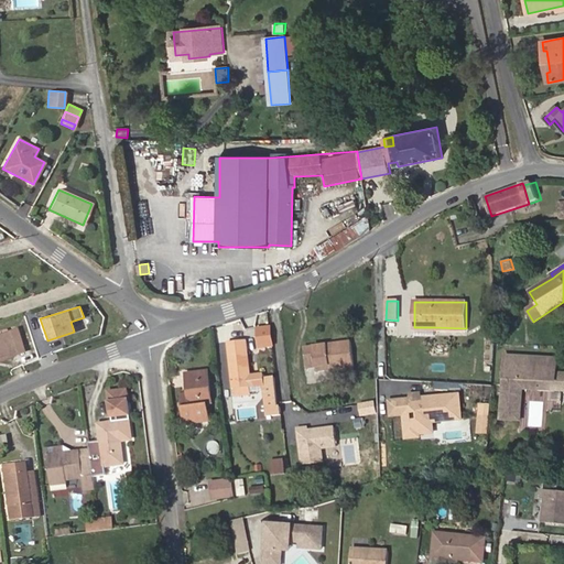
[(273,345),(271,325),(258,327),(260,346),(273,345)]
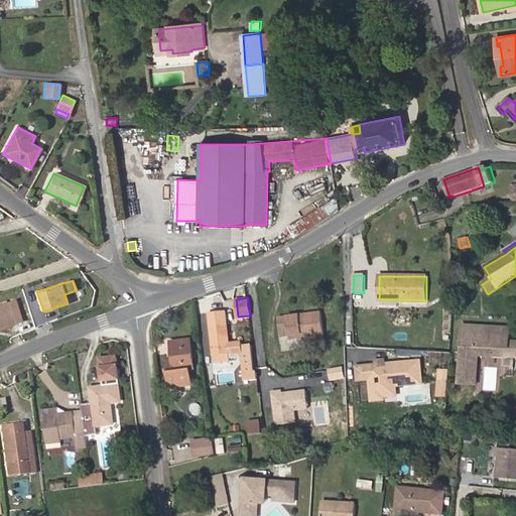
[(0,329),(23,321),(16,298),(0,303),(0,329)]
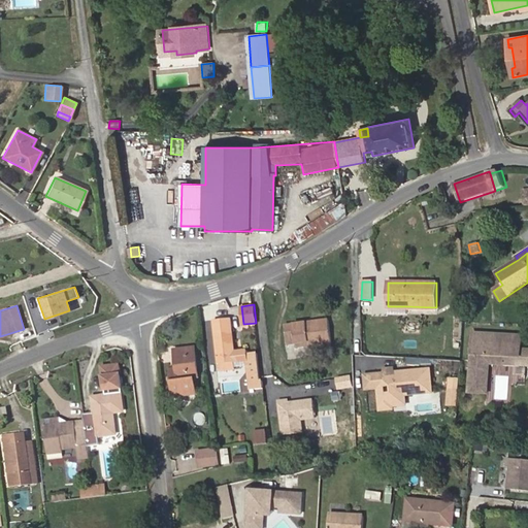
[(235,351),(231,320),(213,322),(219,364),(221,364),(222,371),(235,369),(234,363),(236,362),(236,361),(248,359),(251,390),(263,389),(262,381),(261,381),(258,353),(248,355),(246,350),(235,351)]
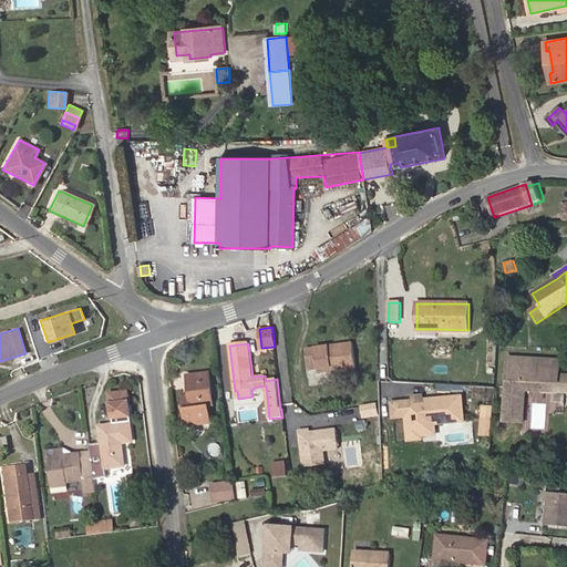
[(357,369),(353,343),(306,350),(309,371),(317,370),(332,368),(332,372),(346,370),(357,369)]
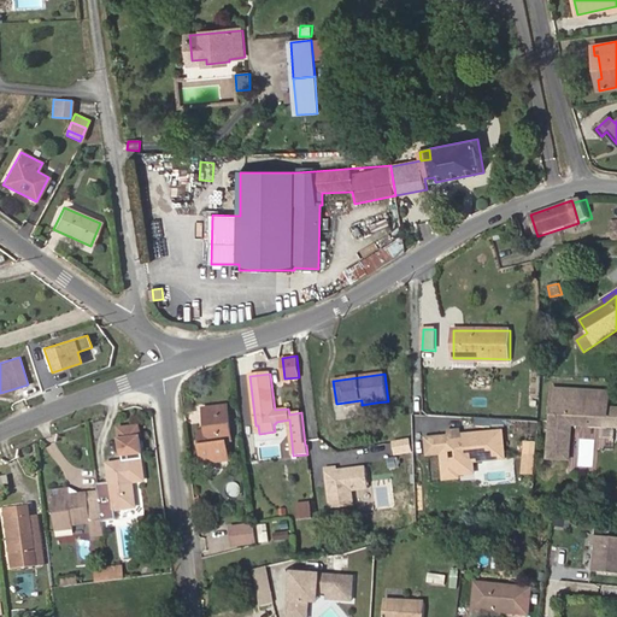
[(605,409),(605,403),(610,403),(610,392),(605,392),(553,389),(552,416),(552,418),(548,459),(570,459),(573,424),(573,415),(592,415),(591,425),(607,427),(609,409),(605,409)]
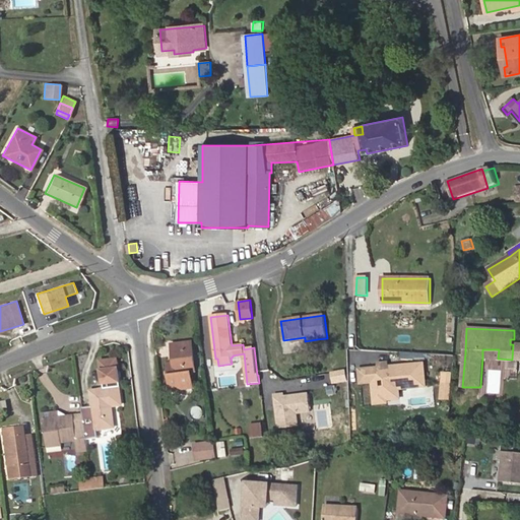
[(196,372),(192,342),(172,344),(174,364),(176,375),(169,375),(172,391),(193,388),(191,372),(196,372)]
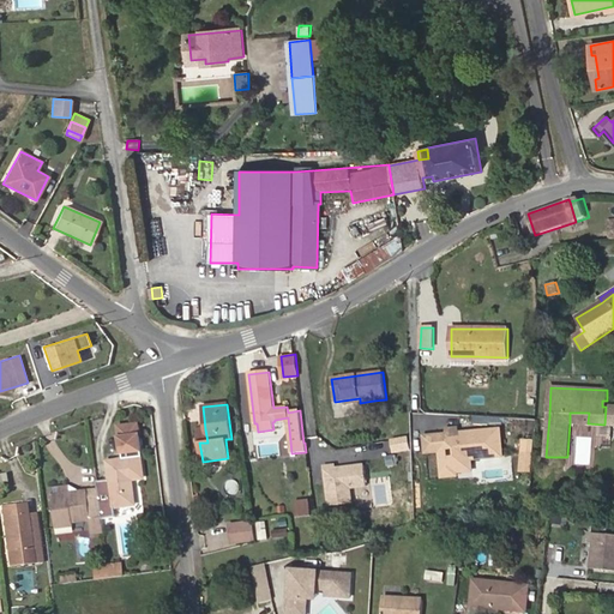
[(588,423),(589,413),(570,413),(570,422),(588,423)]
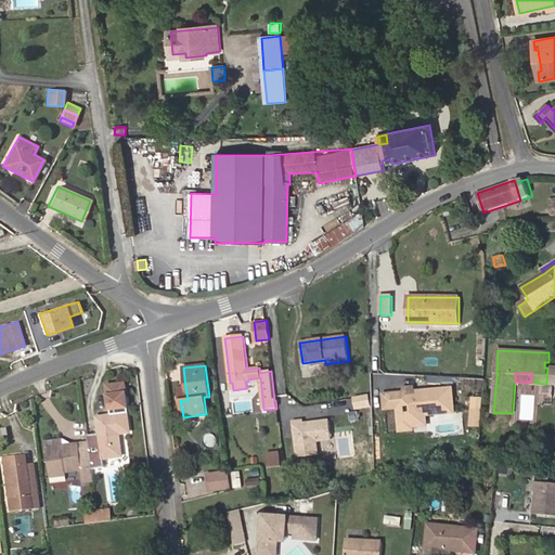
[(128,382),(107,385),(111,410),(131,407),(128,382)]
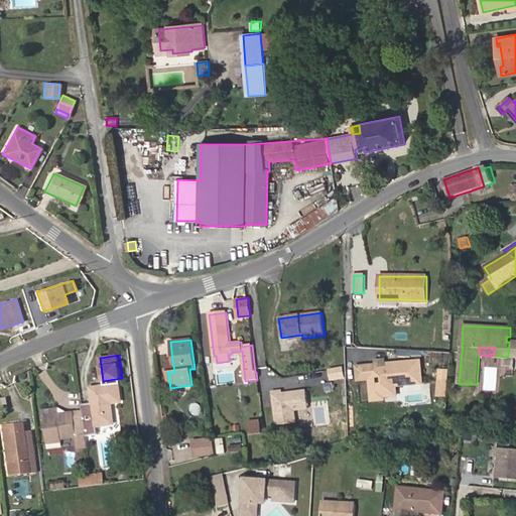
[(386,397),(385,387),(398,386),(424,383),(422,361),(387,364),(379,365),(359,367),(360,380),(372,379),(374,401),(386,400),(386,397)]
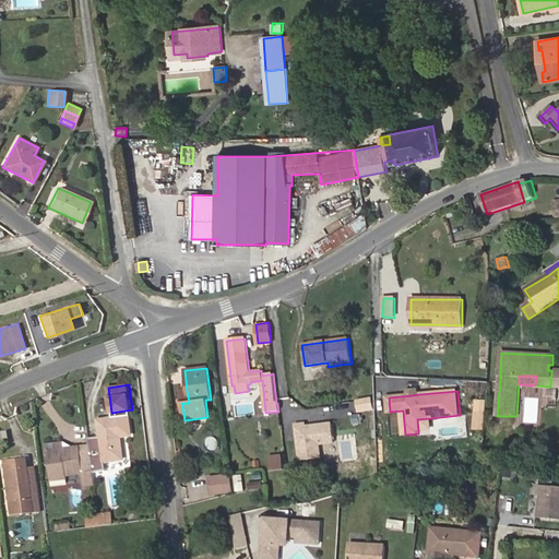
[(126,461),(123,439),(134,437),(131,415),(98,419),(100,438),(103,448),(91,450),(94,473),(106,472),(106,463),(126,461)]
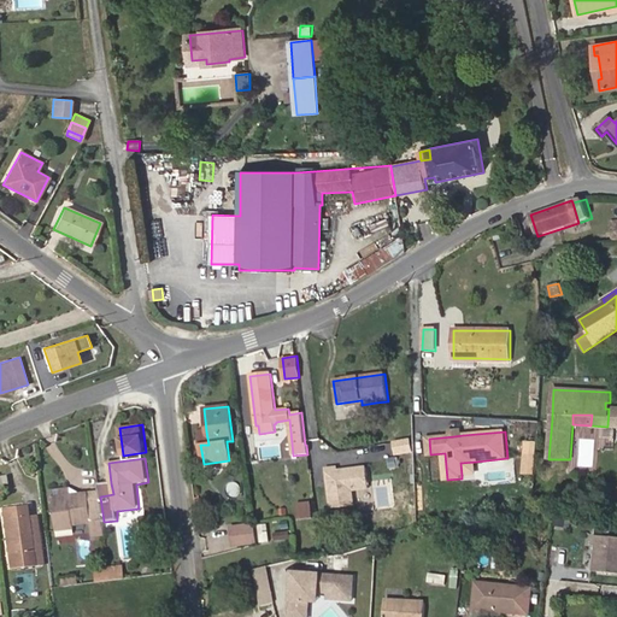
[(476,462),(460,463),(462,475),(477,474),(476,462)]
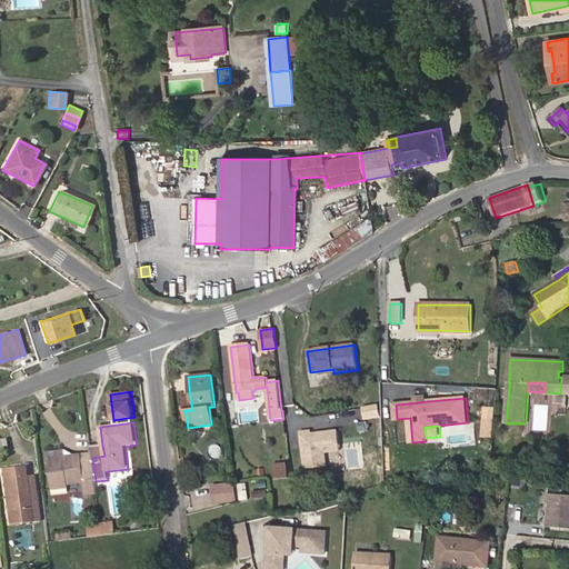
[(325,452),(340,450),(338,431),(310,435),(310,432),(301,433),(306,469),(327,467),(325,452)]
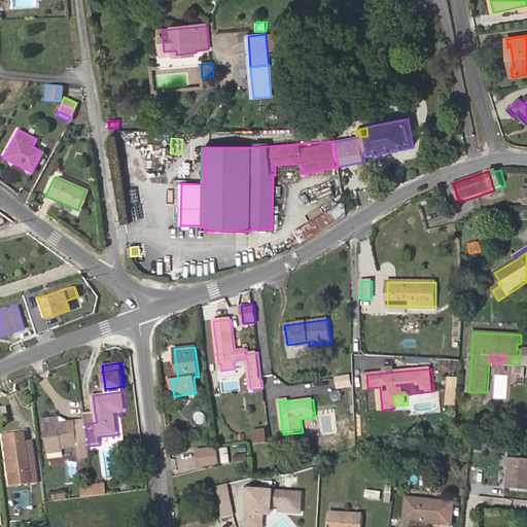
[(97,422),(95,413),(84,414),(84,419),(85,424),(97,422)]
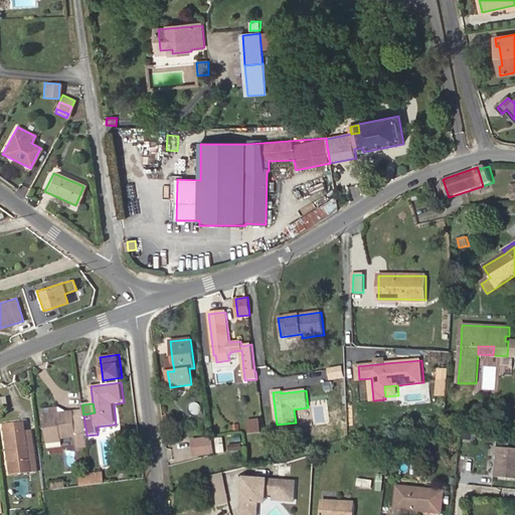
[(83,414),(82,409),(66,411),(59,407),(42,409),(47,445),(63,443),(62,439),(75,438),(76,449),(88,448),(87,436),(83,414)]
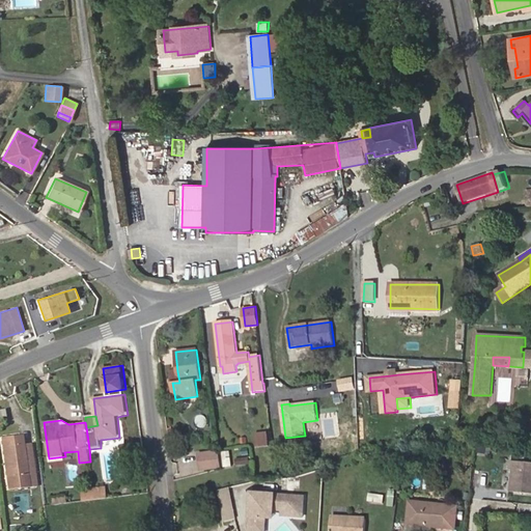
[(269,446),(267,432),(256,435),(258,447),(269,446)]
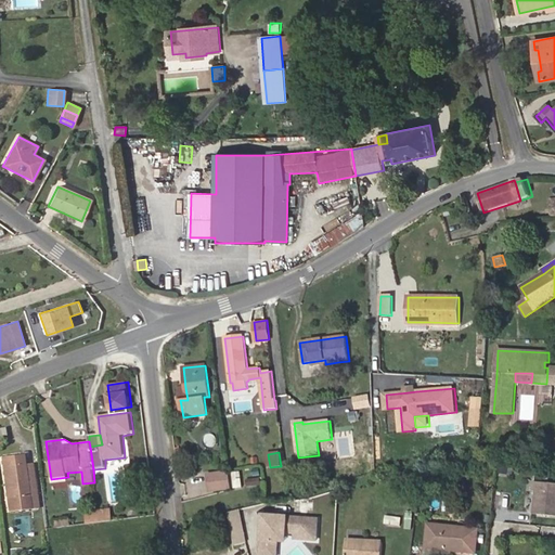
[(26,465),(24,454),(0,457),(8,513),(39,508),(34,464),(26,465)]
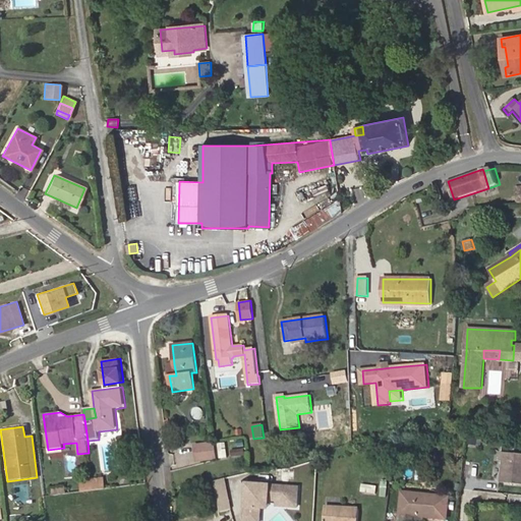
[(228,458),(226,443),(218,444),(220,459),(228,458)]
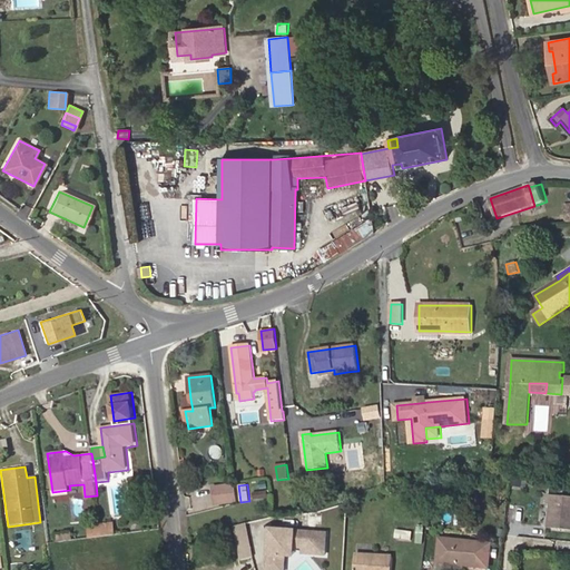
[(236,502),(234,487),(234,485),(233,485),(214,488),(216,504),(236,502)]
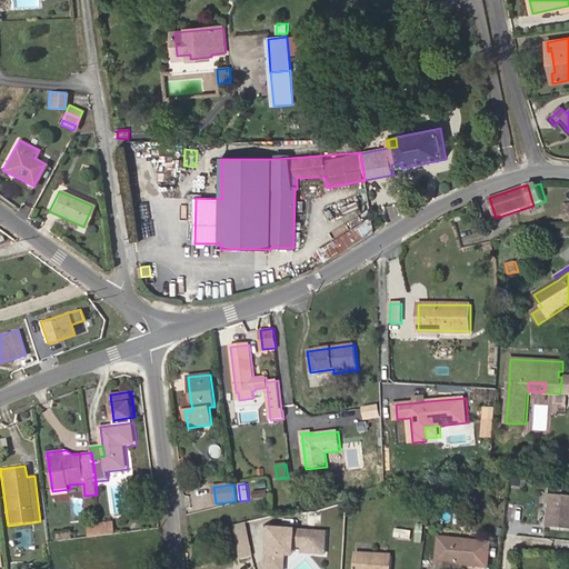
[(568,529),(568,496),(548,495),(548,503),(550,505),(549,521),(552,522),(551,528),(568,529)]
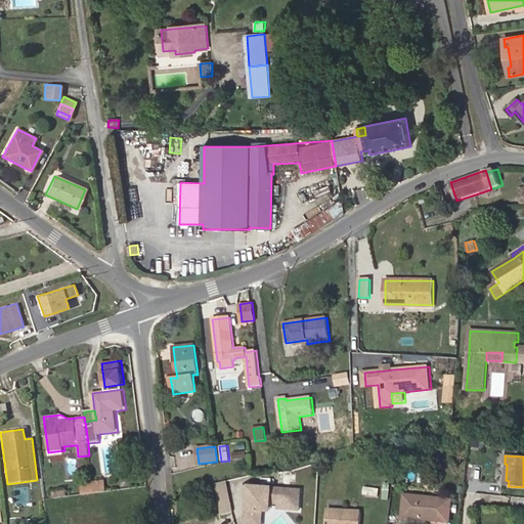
[(296,483),(297,473),(282,472),(282,482),(296,483)]
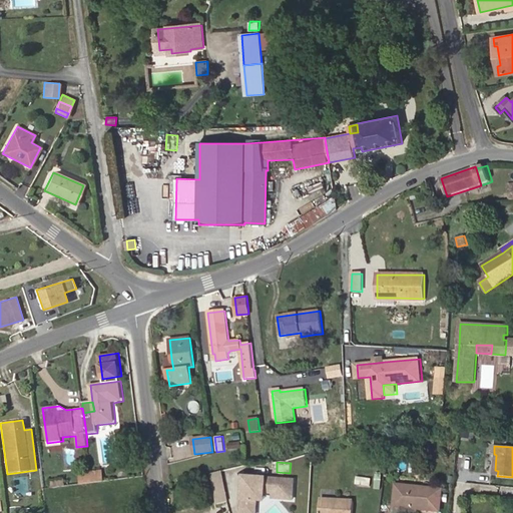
[(224,471),(210,474),(216,504),(230,502),(224,471)]
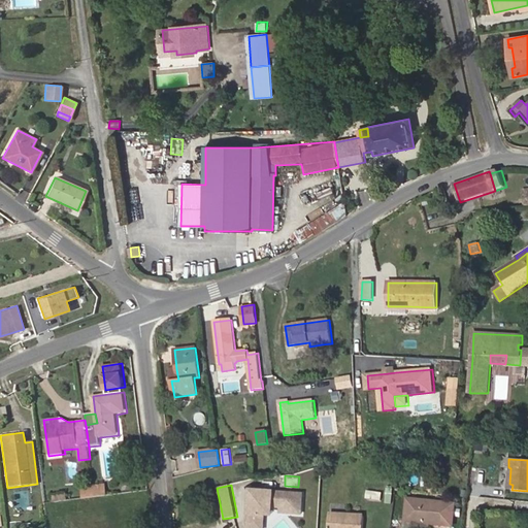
[(106,495),(105,487),(94,489),(95,497),(106,495)]
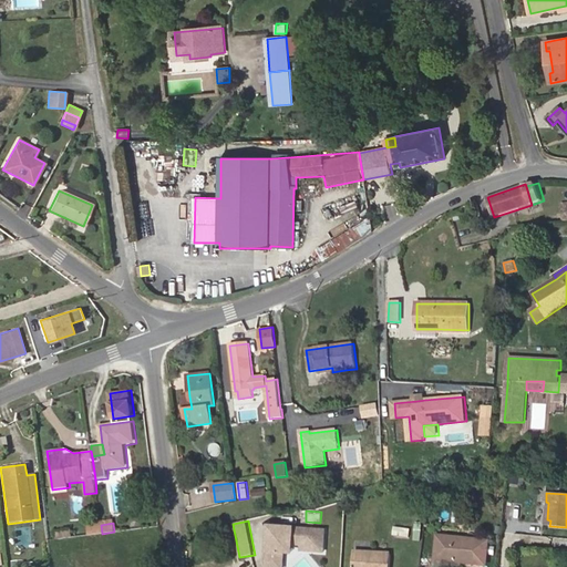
[(102,534),(101,525),(89,526),(90,535),(102,534)]
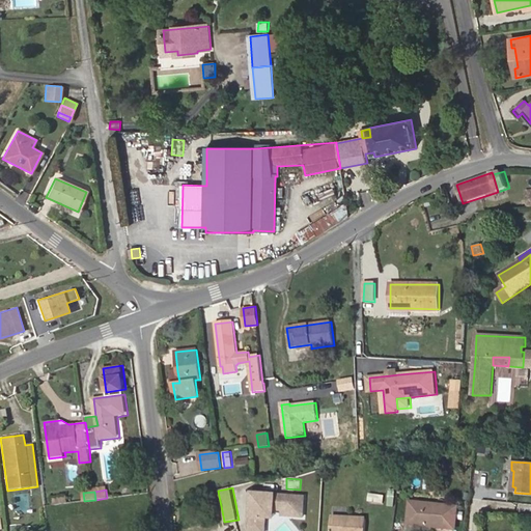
[(278,520),(279,511),(283,512),(283,518),(307,519),(308,496),(254,493),(252,518),(251,518),(250,530),(268,530),(269,520),(278,520)]
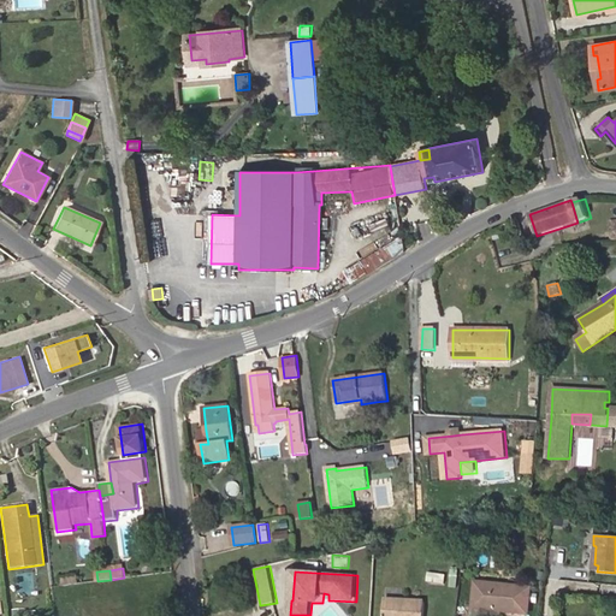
[(444,585),(445,575),(428,573),(426,582),(444,585)]
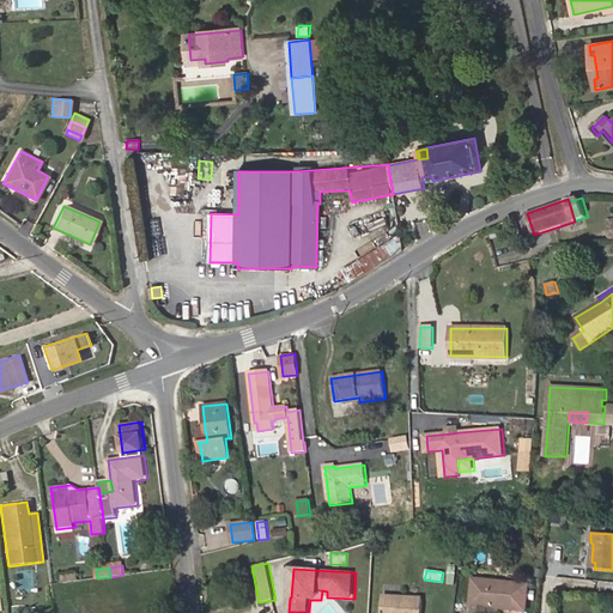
[(521,611),(523,584),(473,580),(471,605),(480,606),(498,608),(521,611)]
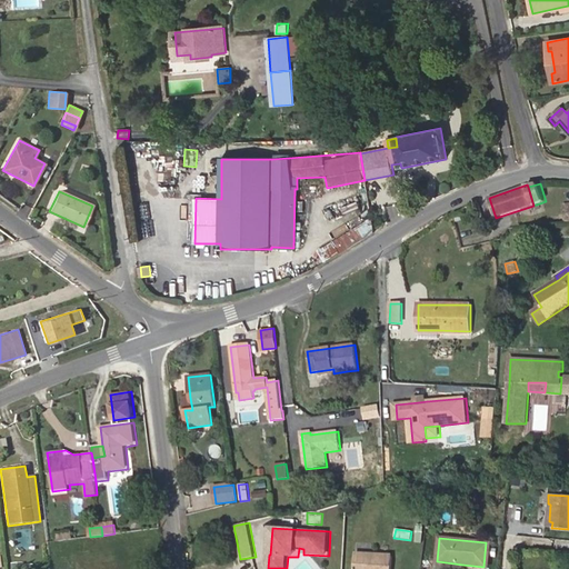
[(391,568),(392,556),(355,553),(353,568),(391,568)]
